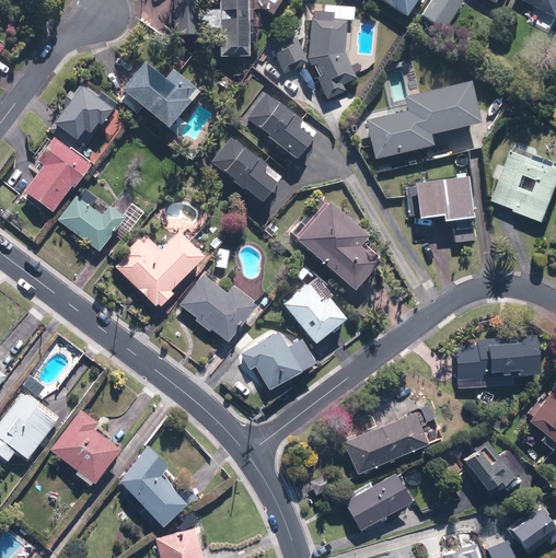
[(219,0),(219,11),(197,10),(197,6),(189,4),(189,0),(181,0),(181,6),(175,4),(174,36),(197,36),(197,28),(219,30),(218,57),(247,58),(248,26),(254,26),(254,0),(219,0)]
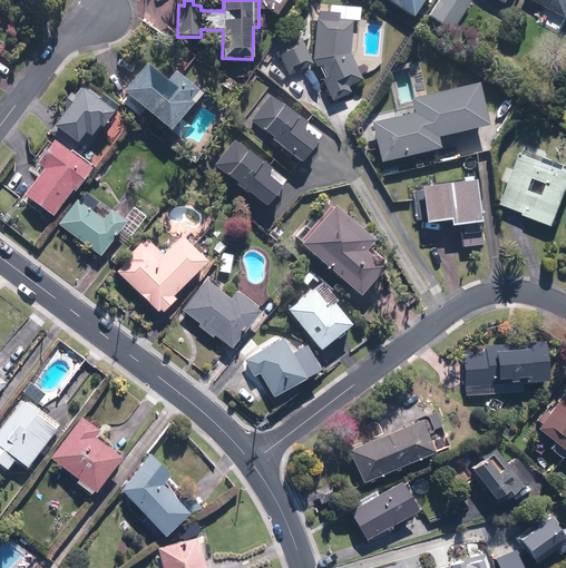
[(384,0),(411,18),(423,0),(384,0)]
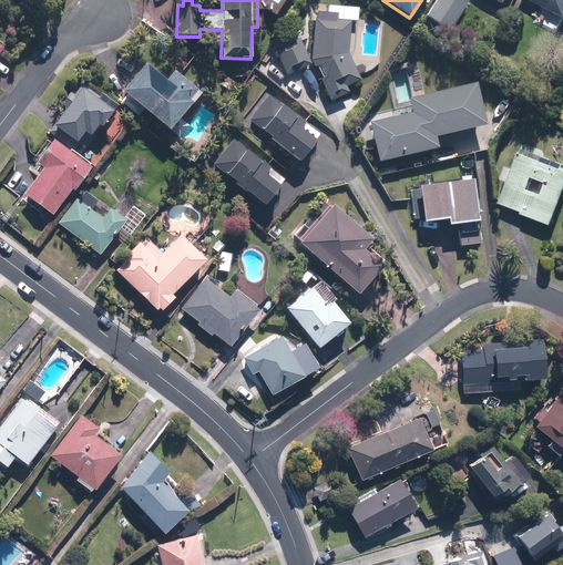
[(437,0),(429,14),(454,30),(471,0),(437,0)]
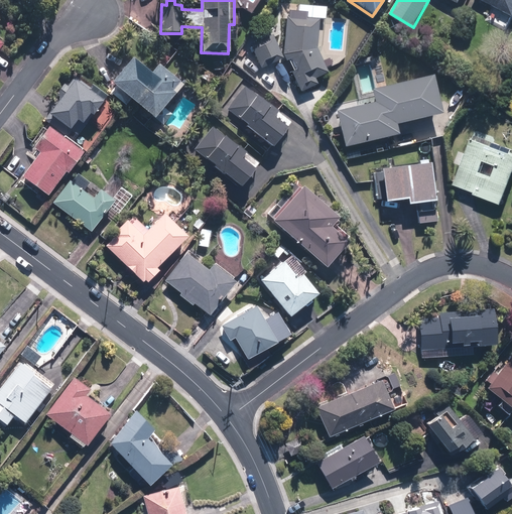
[(488,0),(511,13),(511,0),(488,0)]
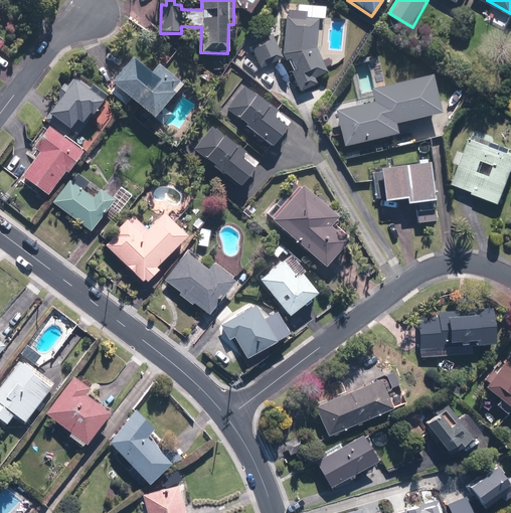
[(286,18),(285,52),(287,59),(291,58),(296,69),(293,70),(301,91),(318,83),(316,77),(328,72),(317,53),(318,19),(286,18)]
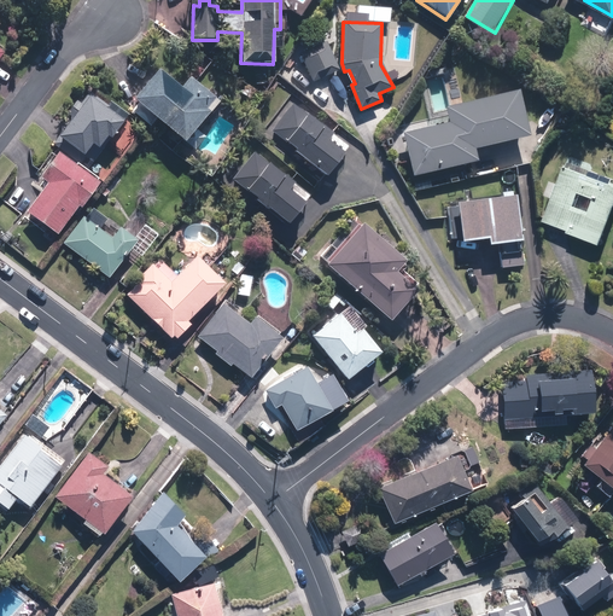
[(342,68),(328,40),(302,53),(315,81),(342,68)]
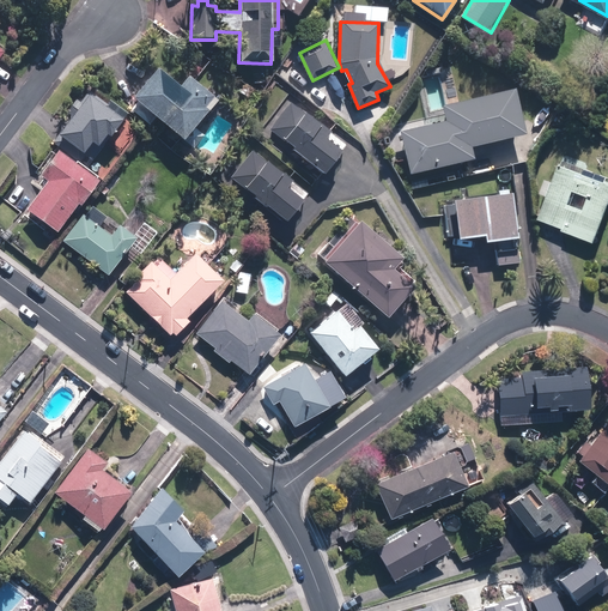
[(182,141),(184,138),(195,147),(207,134),(195,125),(217,102),(188,77),(178,88),(157,70),(132,98),(182,141)]
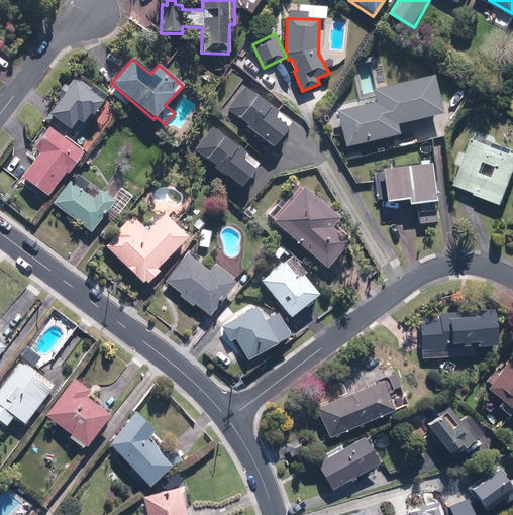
[(48,113),(70,130),(77,121),(81,125),(89,114),(91,116),(109,94),(82,72),(48,113)]
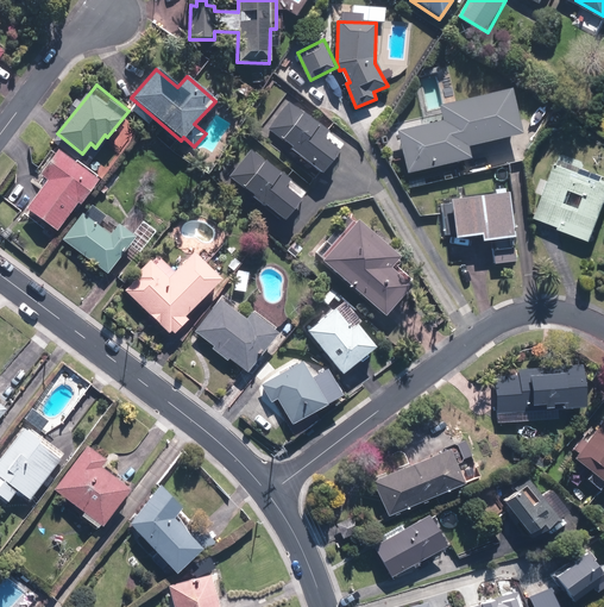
[(406,173),(470,158),(467,148),(521,136),(511,91),(439,106),(442,119),(397,129),(406,173)]
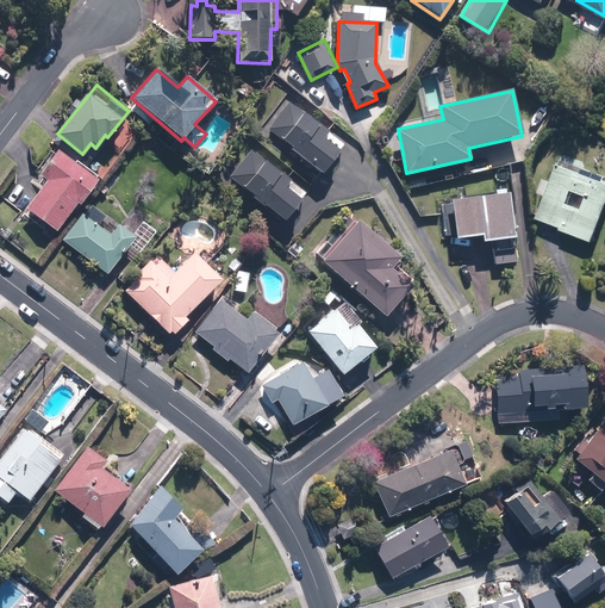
[(550,104),(542,99),(530,121),(537,125),(550,104)]
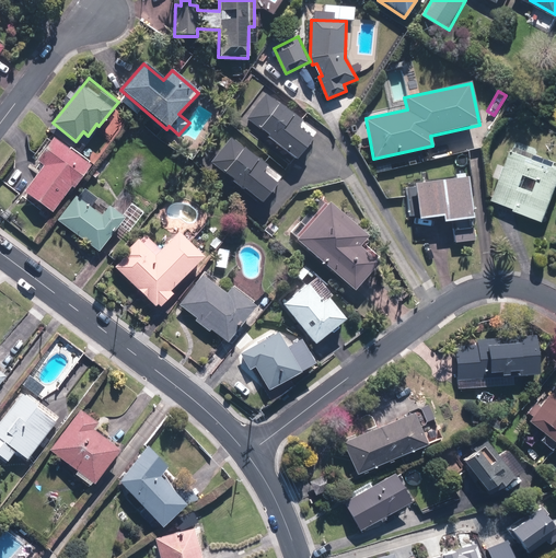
[(259,127),(257,129),(296,160),(317,131),(268,92),(247,117),(259,127)]
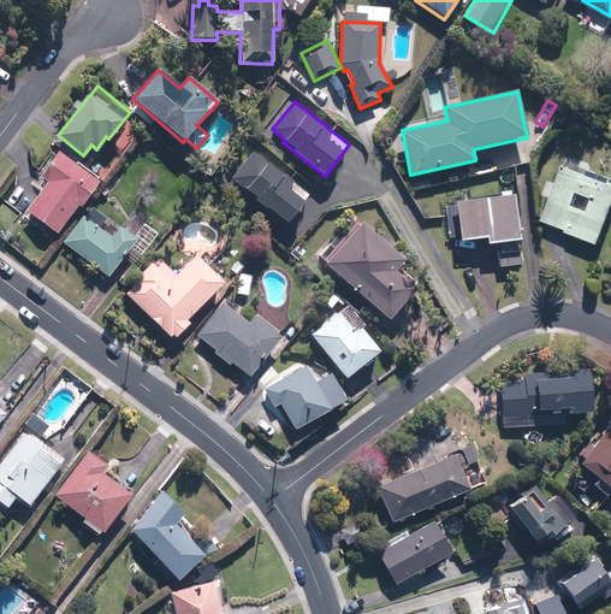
[(137,136),(126,125),(114,140),(125,149),(137,136)]
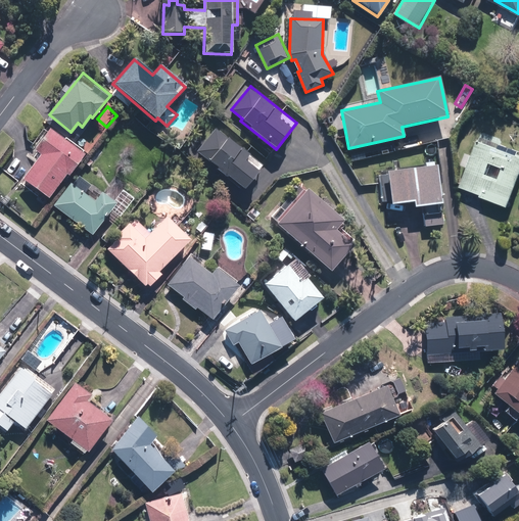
[(207,162),(243,190),(262,167),(248,155),(250,153),(241,145),(240,147),(228,138),(230,137),(218,127),(198,151),(209,159),(207,162)]
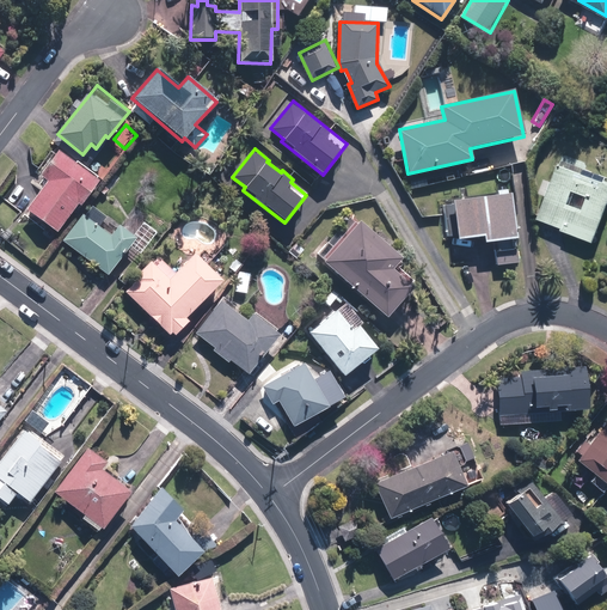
[(57,151),(35,181),(43,187),(25,211),(56,233),(78,205),(79,206),(98,181),(57,151)]
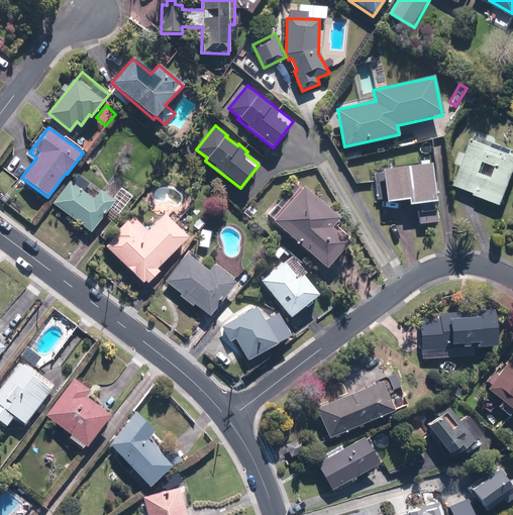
[(480,129),(476,139),(471,152),(465,150),(459,163),(466,165),(457,185),(479,193),(479,195),(505,205),(512,185),(512,146),(498,141),(500,136),(480,129)]
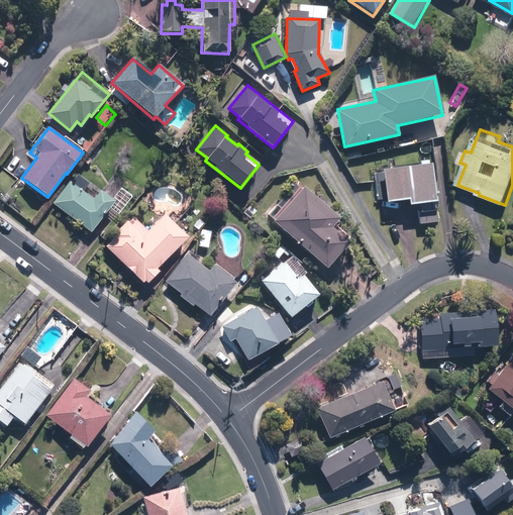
[(418,161),(419,166),(376,171),(379,199),(385,198),(386,203),(407,200),(408,206),(419,205),(421,222),(437,220),(440,220),(437,190),(434,190),(431,165),(428,165),(427,160),(418,161)]
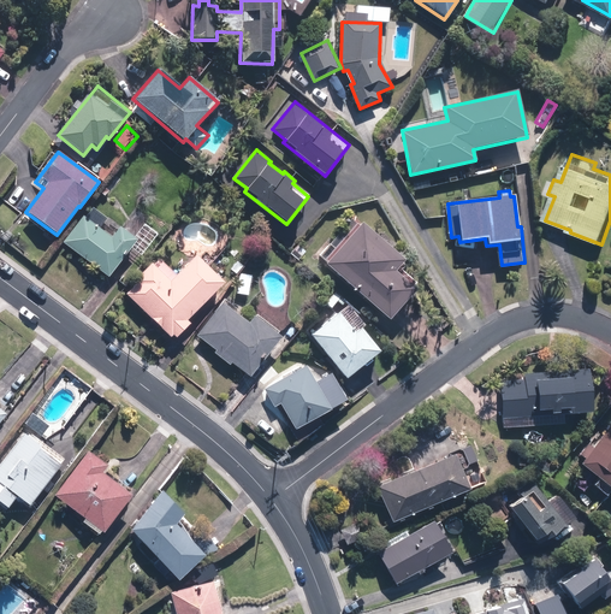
[(137,241),(119,226),(113,234),(107,229),(105,231),(84,216),(65,241),(110,276),(137,241)]
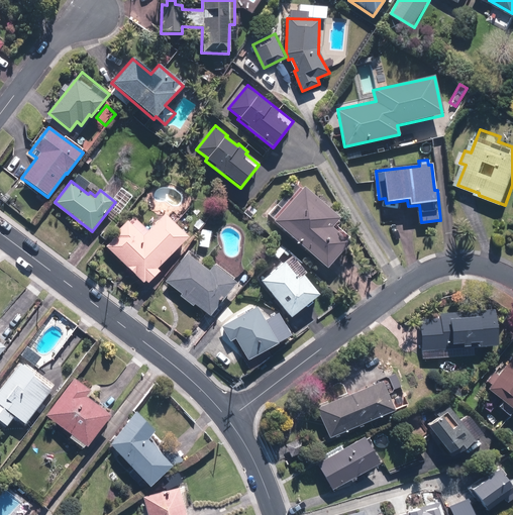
[(308,185),(305,188),(302,186),(297,182),(270,213),(275,217),(271,221),(325,269),(351,238),(337,226),(341,221),(312,195),(315,192),(308,185)]
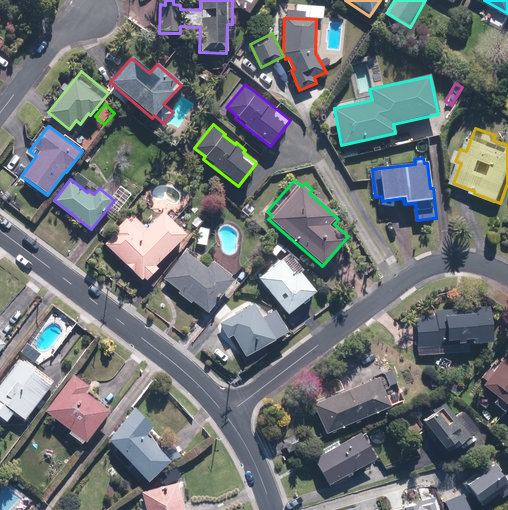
[(114,235),(105,244),(142,280),(144,278),(147,280),(158,268),(155,266),(186,234),(162,211),(146,227),(132,213),(113,233),(114,235)]
